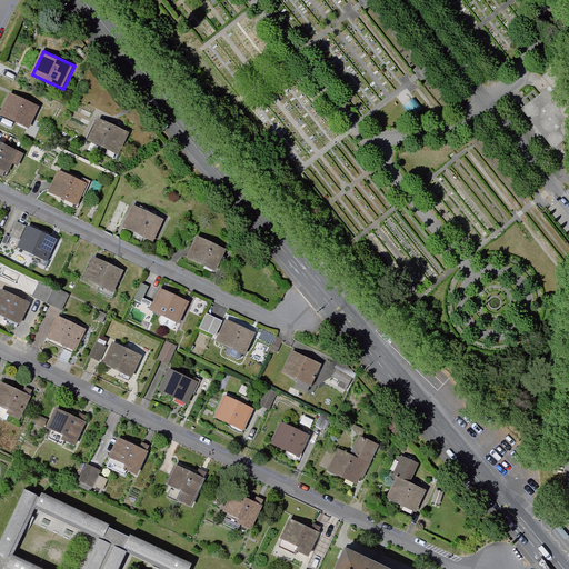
[(568,107),(552,86),(523,108),(555,150),(568,138),(568,107)]
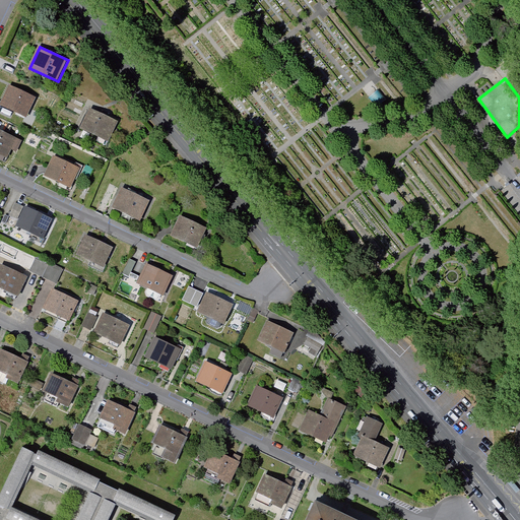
[(38,98),(9,84),(0,104),(0,106),(27,120),(38,98)]
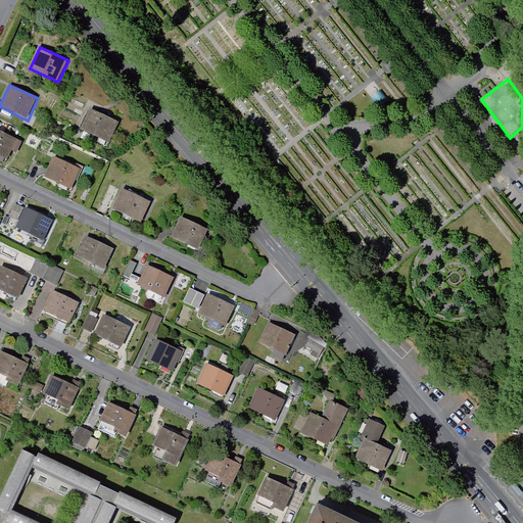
[(121,122),(92,108),(82,130),(110,143),(121,122)]
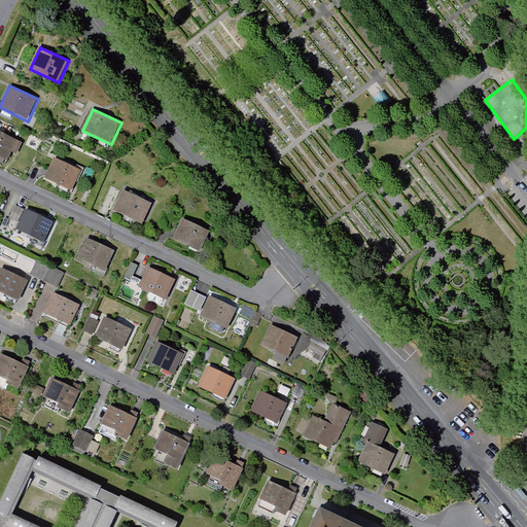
[(19,140),(0,131),(0,157),(8,162),(19,140)]
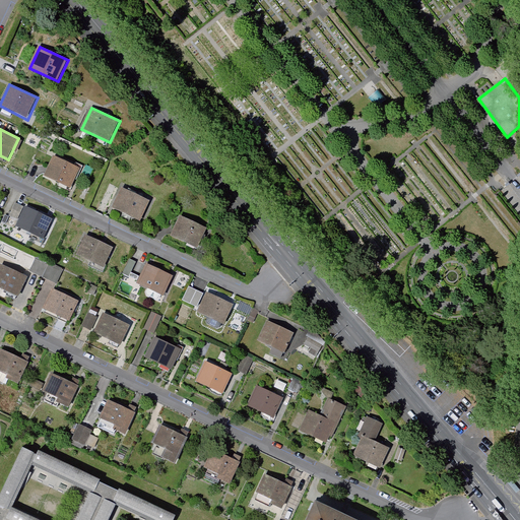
[(82,169),(53,155),(44,177),(72,190),(82,169)]
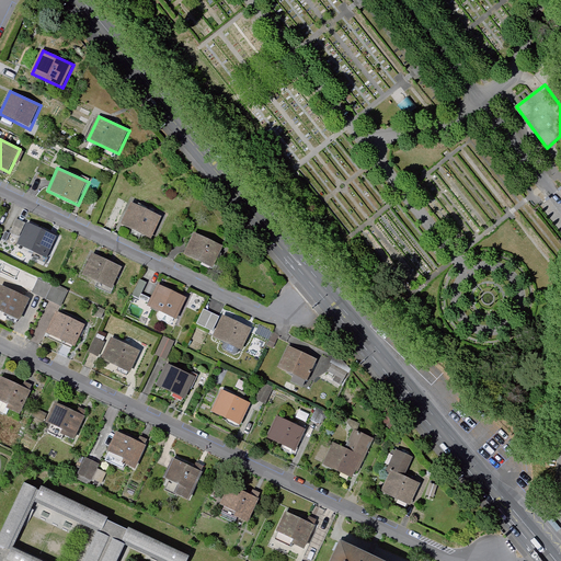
[(164,216),(134,202),(123,225),(155,239),(164,216)]
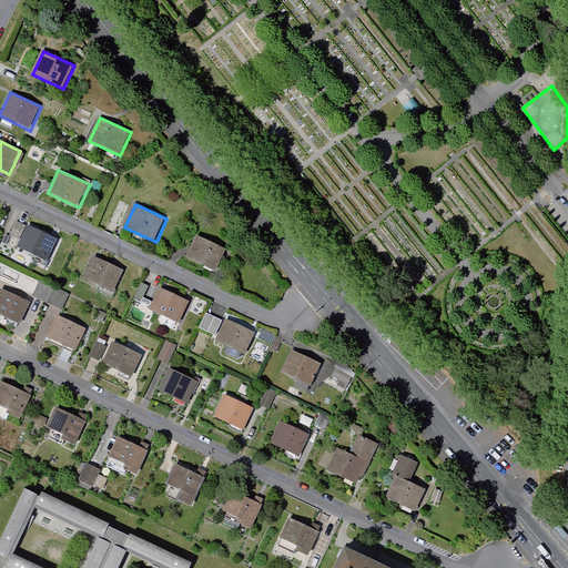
[(59,241),(28,226),(17,250),(48,264),(59,241)]
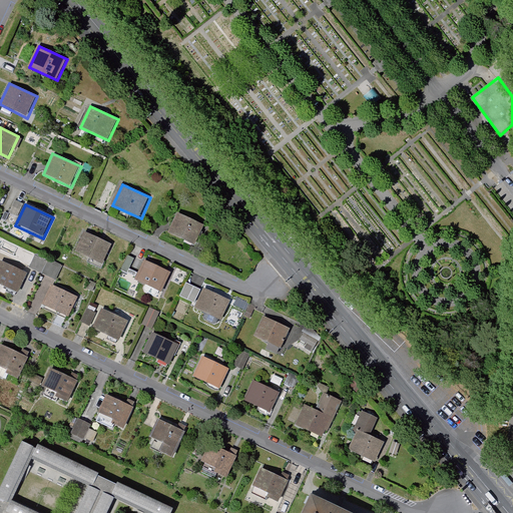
[(207,225),(179,212),(169,233),(197,246),(207,225)]
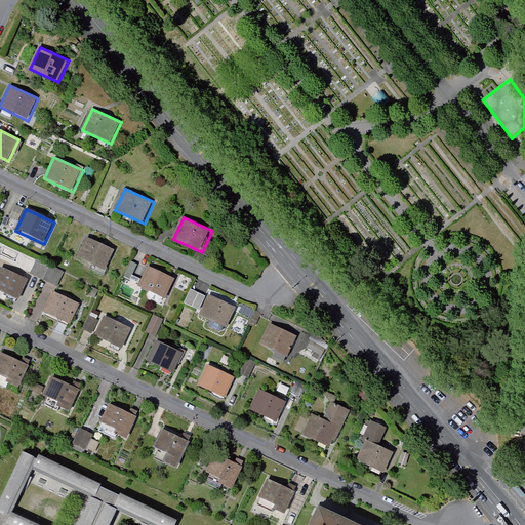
[(117,251),(87,238),(77,259),(107,273),(117,251)]
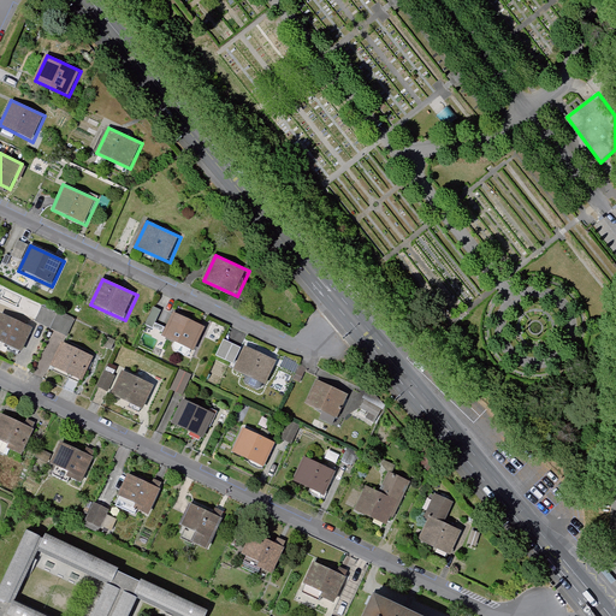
[(64,319),(64,317),(41,307),(36,320),(65,333),(70,321),(64,319)]
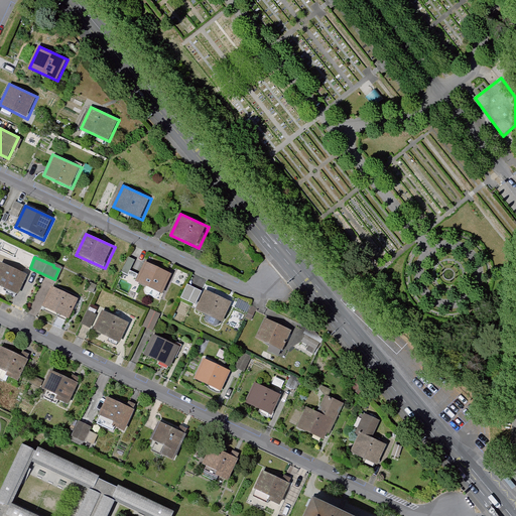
[(174,275),(146,262),(136,283),(165,296),(174,275)]
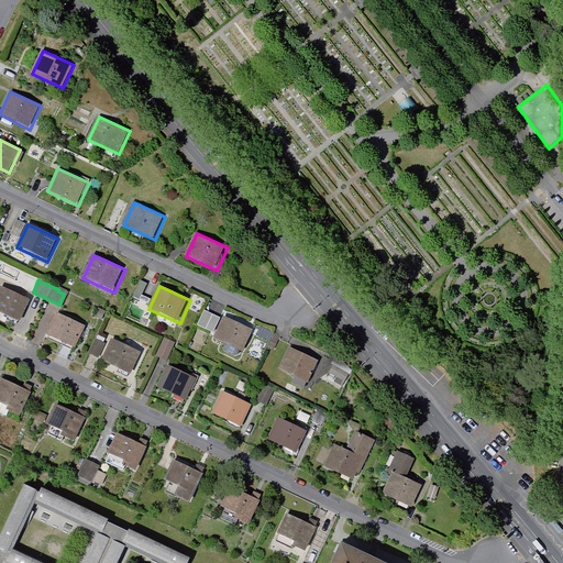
[(32,300),(1,287),(0,289),(0,313),(22,324),(32,300)]
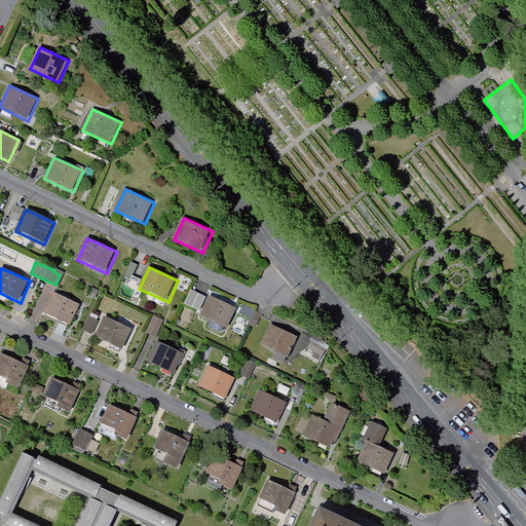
[(191,290),(185,304),(200,311),(208,296),(191,290)]
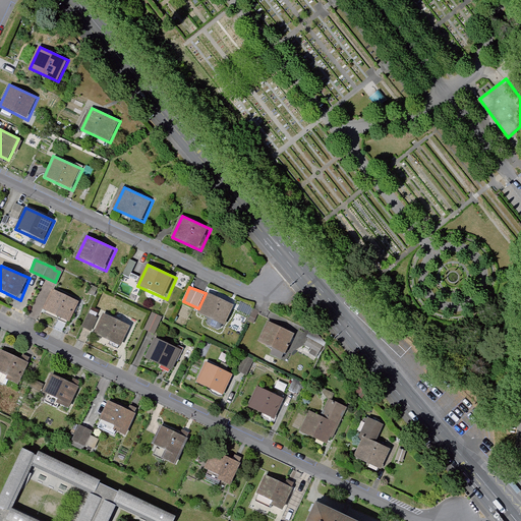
[(81,302),(53,289),(43,310),(71,324),(81,302)]
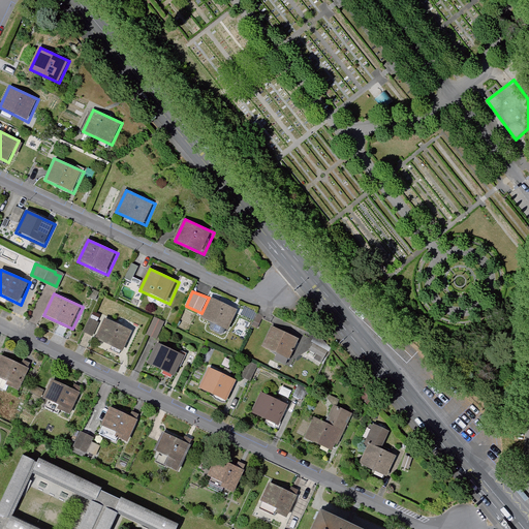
[(241,310),(212,297),(201,319),(230,333),(241,310)]
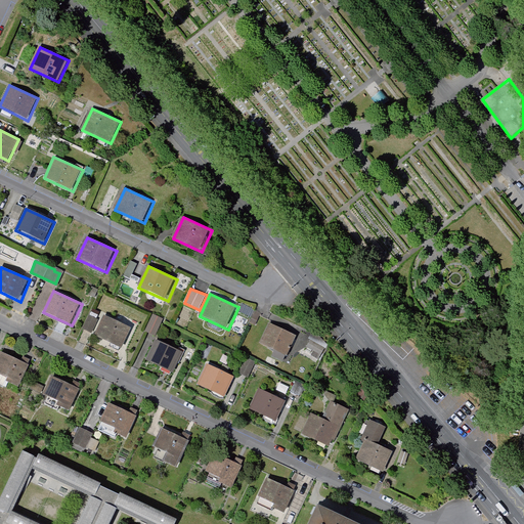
[(146,333),(158,336),(162,317),(150,314),(146,333)]
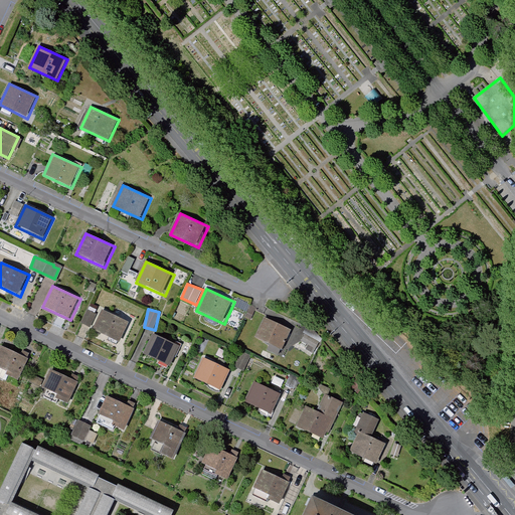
[(131,324),(103,311),(93,332),(121,345),(131,324)]
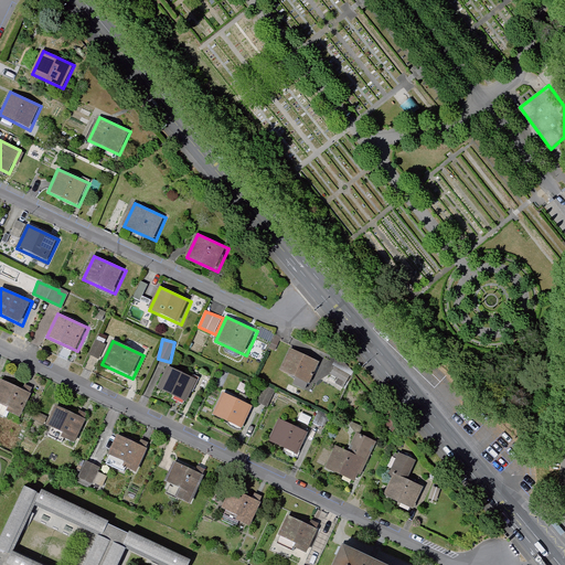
[(323,363),(291,349),(281,372),(312,386),(323,363)]
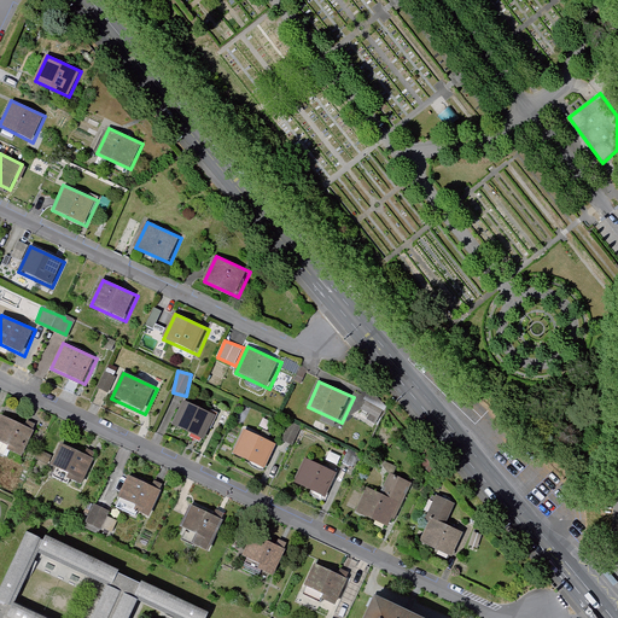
[(379,420),(386,403),(368,395),(361,412),(379,420)]
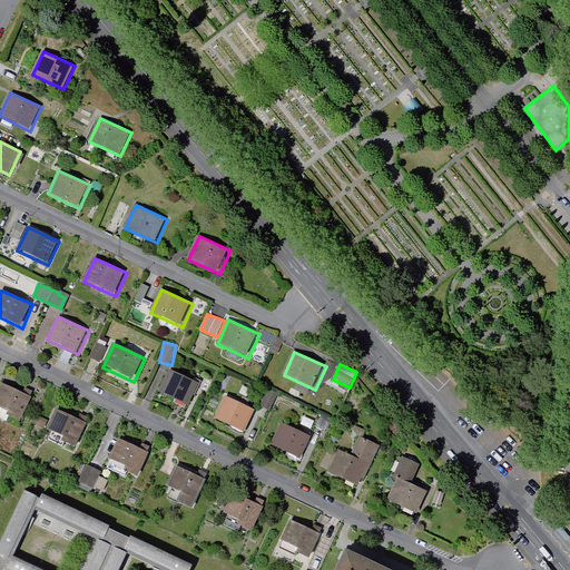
[(202,385),(170,372),(159,395),(192,410),(202,385)]
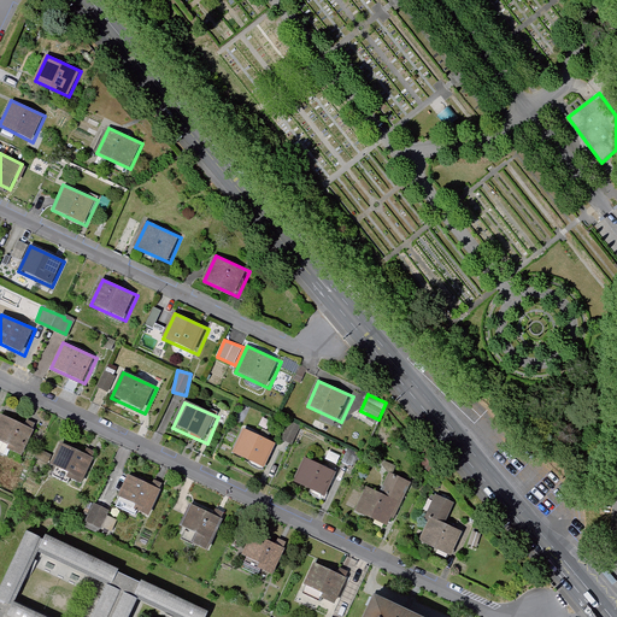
[(36,430),(3,415),(0,418),(0,445),(24,456),(36,430)]
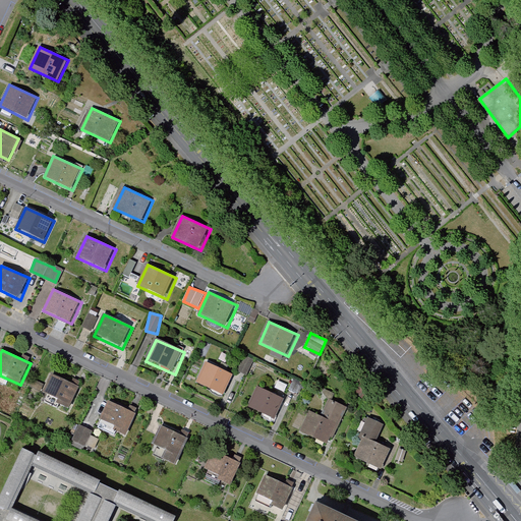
[(236,377),(208,363),(197,385),(226,398),(236,377)]
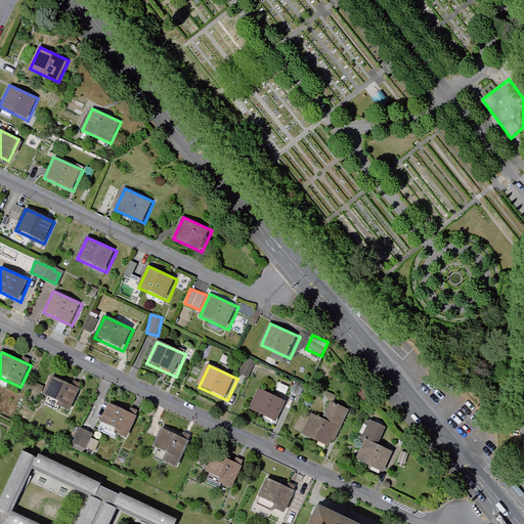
[(82,390),(53,377),(43,398),(72,411),(82,390)]
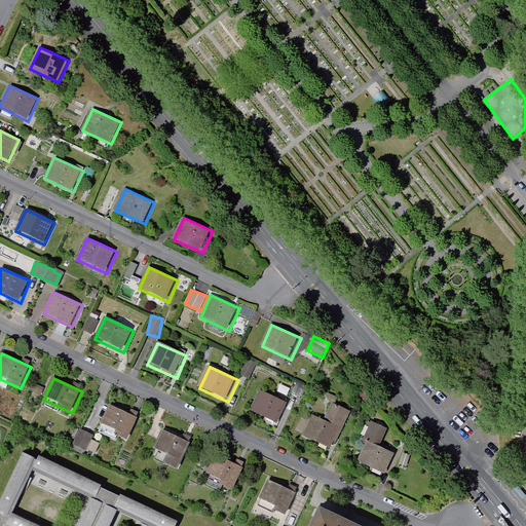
[(289,403),(260,389),(250,412),(278,425),(289,403)]
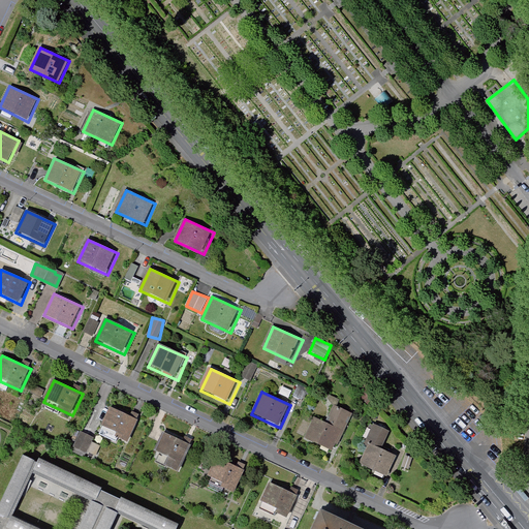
[(141,421),(111,407),(101,429),(130,442),(141,421)]
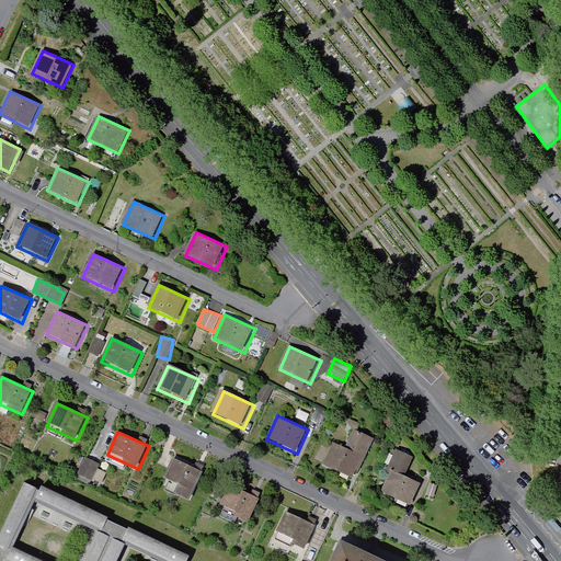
[(345,449),(331,443),(321,466),(352,480),(363,457),(370,439),(354,432),(345,449)]
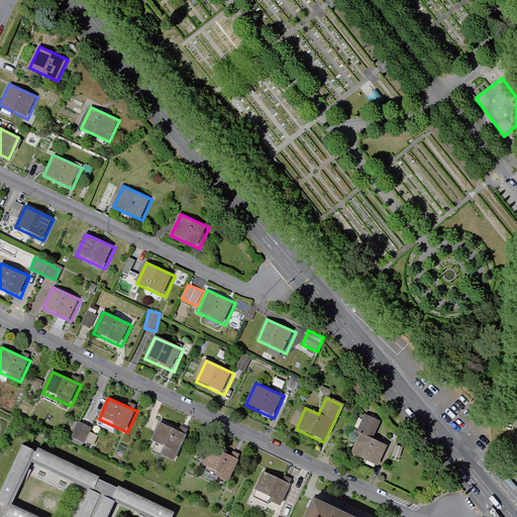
[(355,435),(358,436),(350,454),(379,468),(389,446),(373,439),(381,422),(368,416),(365,415),(355,435)]
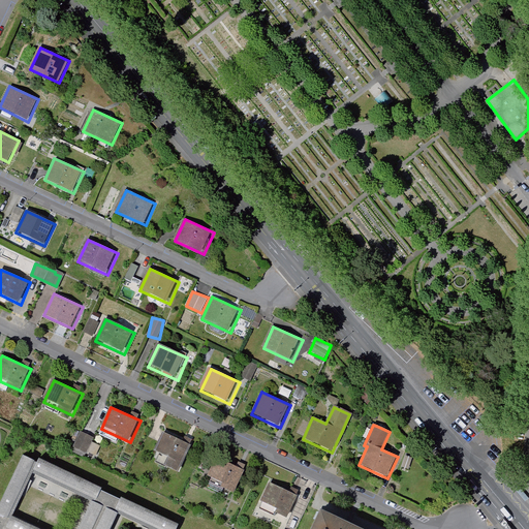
[(194,445),(165,432),(155,454),(170,461),(166,468),(181,474),(185,467),(194,445)]
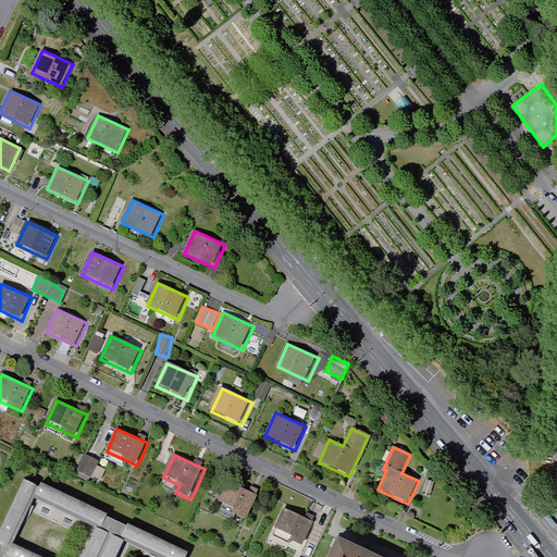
[(94,480),(101,463),(86,457),(78,474),(94,480)]
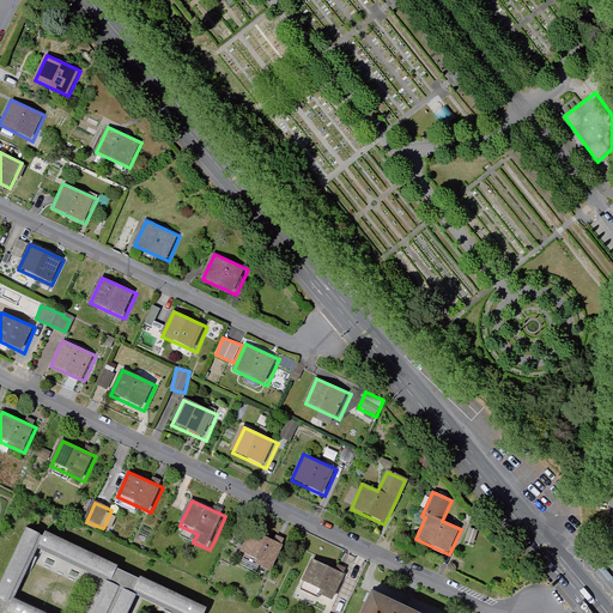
[(141,580),(140,582),(119,572),(120,569),(46,534),(43,538),(26,530),(0,587),(0,612),(213,612),(141,580)]
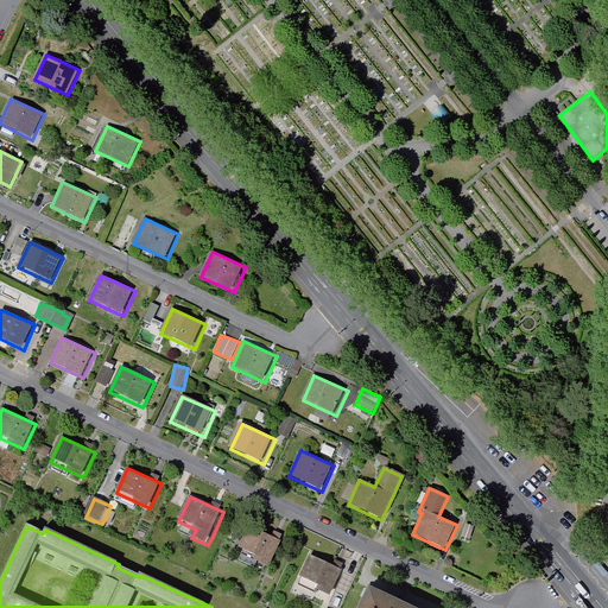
[(284,542),(251,526),(239,551),(272,567),(284,542)]
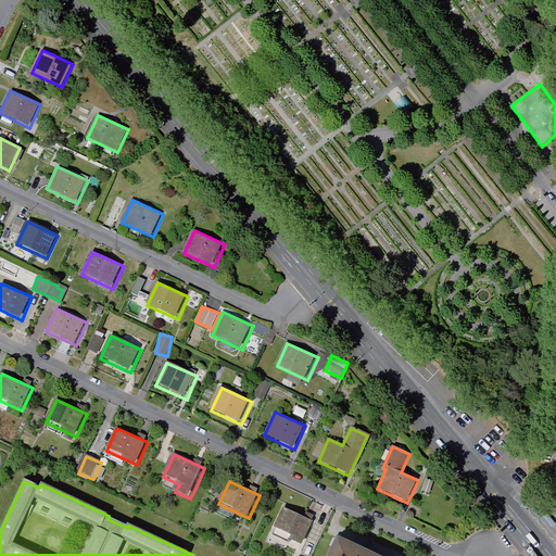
[(313,519),(281,506),(272,529),(302,543),(313,519)]
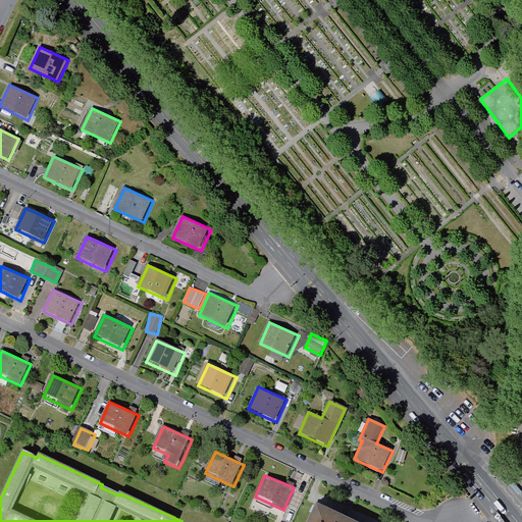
[(350,521),(313,505),(304,521),(350,521)]
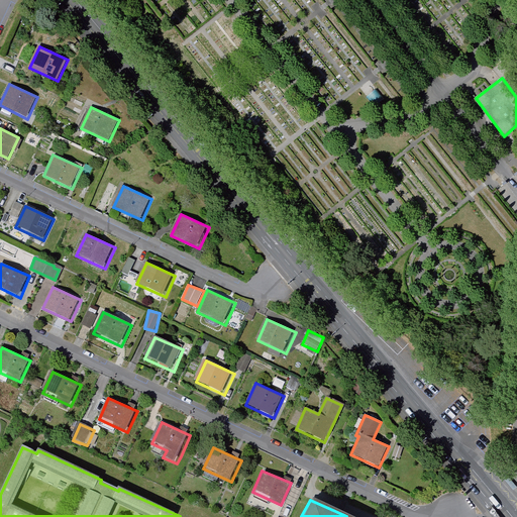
All buildings are outlined.
